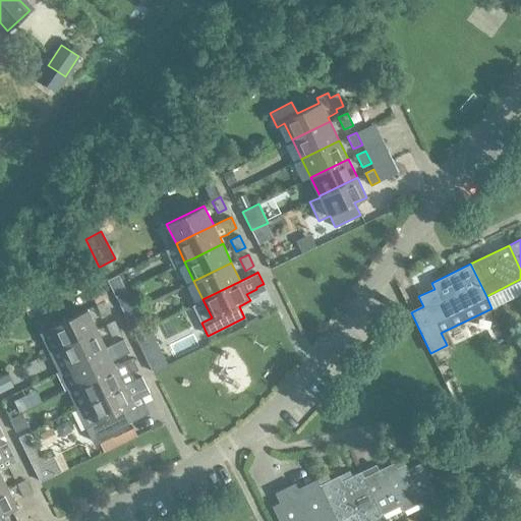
[(90,273),(83,276),(92,290),(89,292),(96,304),(95,304),(102,317),(110,312),(104,300),(90,273)]
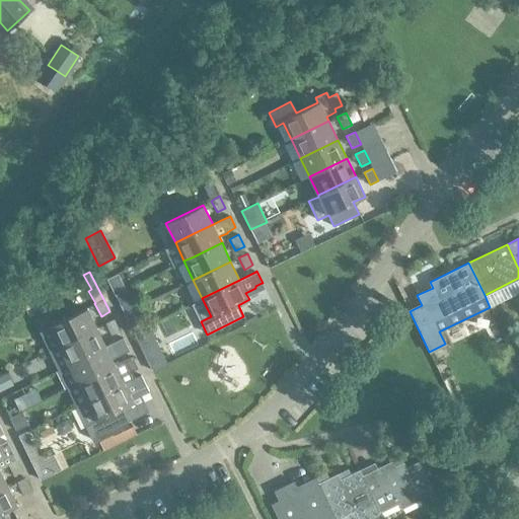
[(118,274),(107,279),(116,295),(126,291),(126,290),(118,274)]
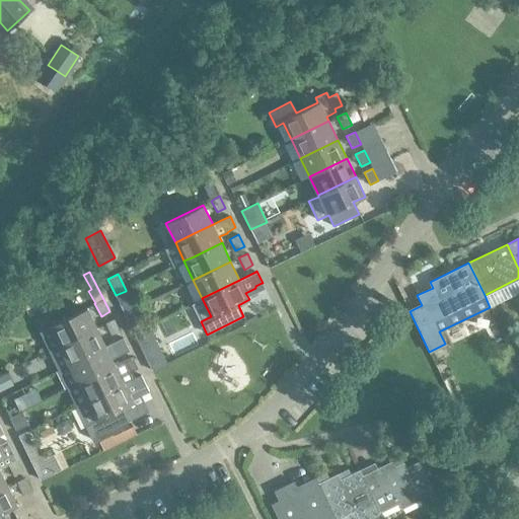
[(126,291),(116,295),(125,314),(138,307),(129,289),(126,290),(126,291)]
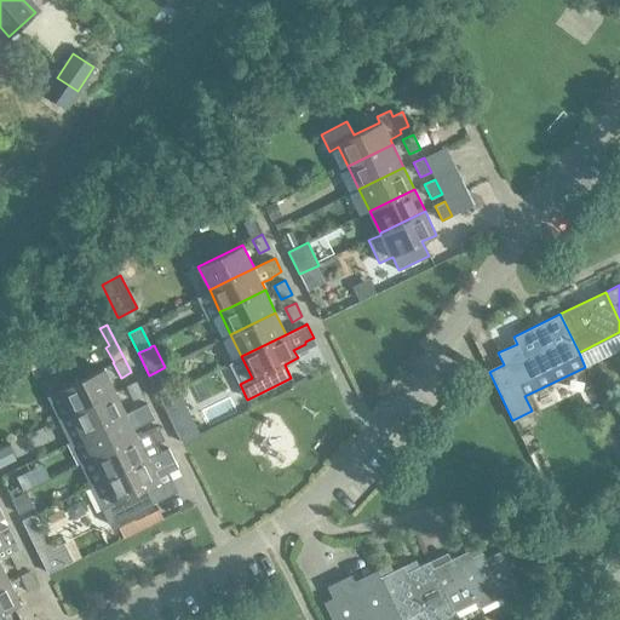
[(165,367),(149,375),(160,399),(176,391),(165,367)]
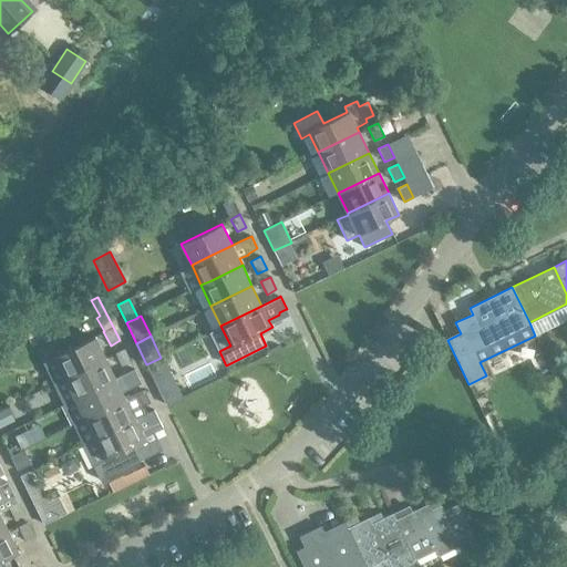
[(53,357),(42,362),(52,383),(105,358),(94,337),(53,357)]
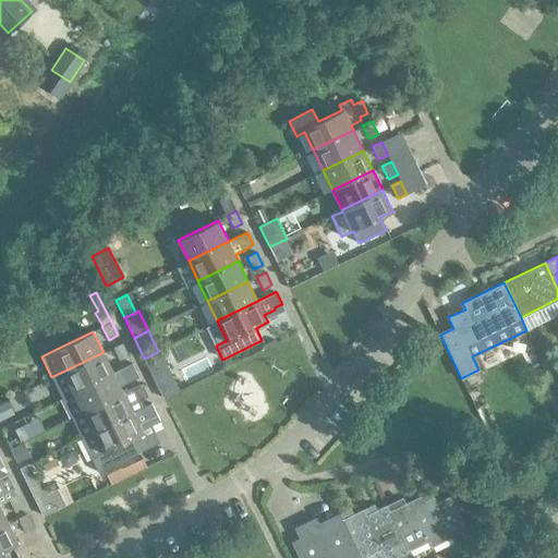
[(122,342),(112,348),(118,361),(129,355),(122,342)]
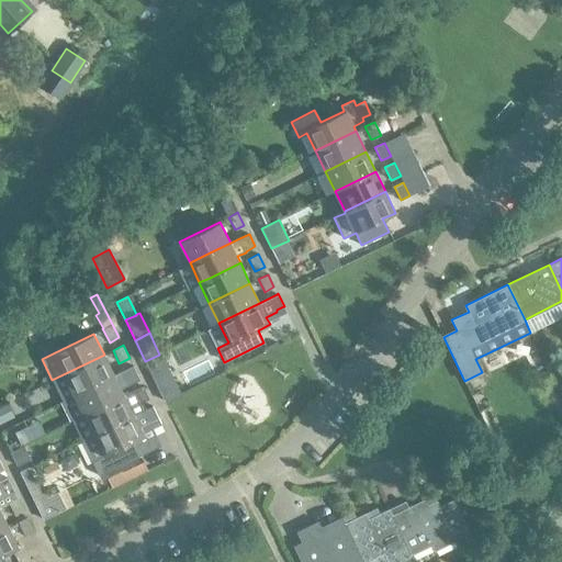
[(159,355),(145,361),(165,402),(181,393),(161,353),(159,355)]
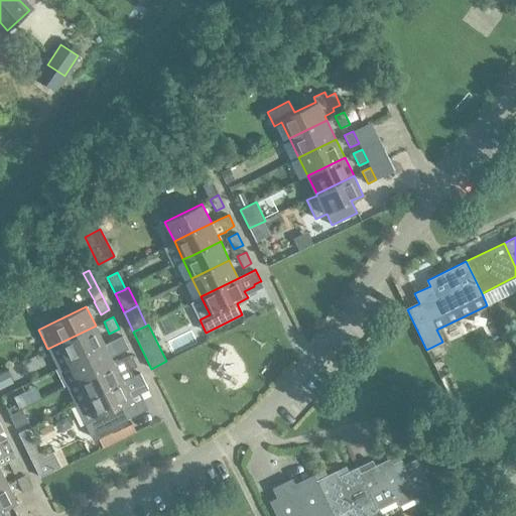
[(96,326),(47,349),(56,368),(105,344),(96,326)]
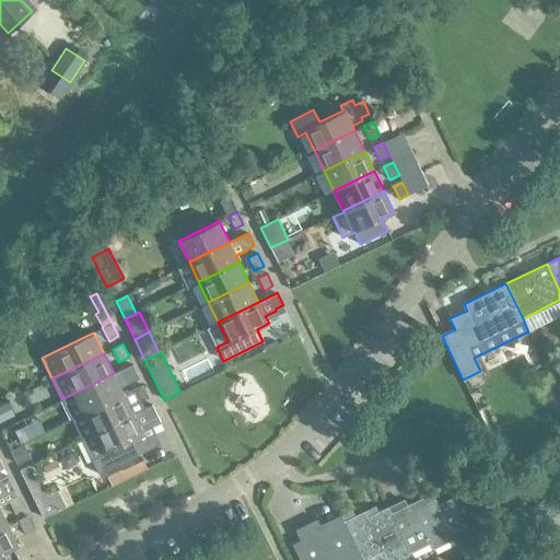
[(131,364),(121,370),(128,383),(138,377),(131,364)]
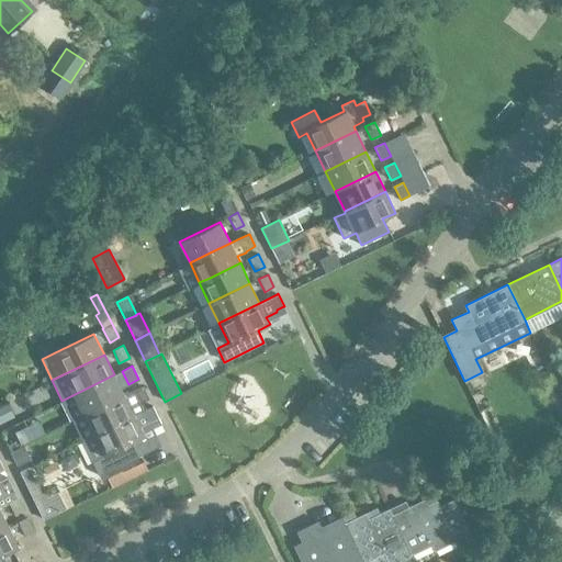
[(114,374),(62,401),(71,420),(124,395),(121,389),(128,385),(128,384),(122,371),(114,374)]
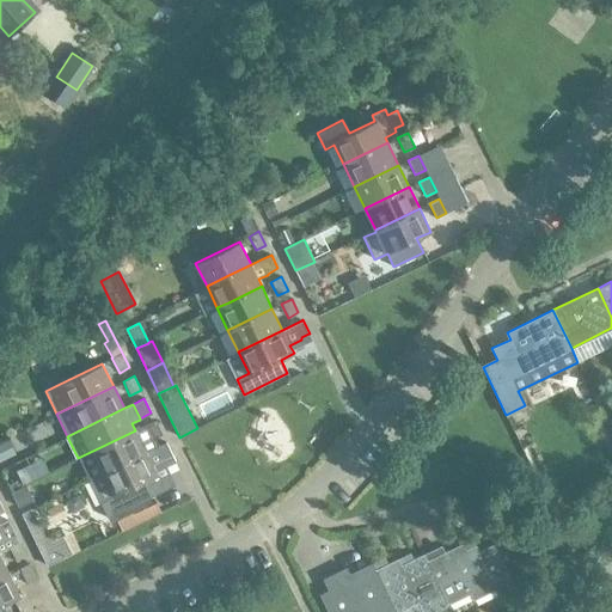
[(135,430),(78,458),(89,479),(157,447),(152,439),(161,434),(154,421),(135,430)]
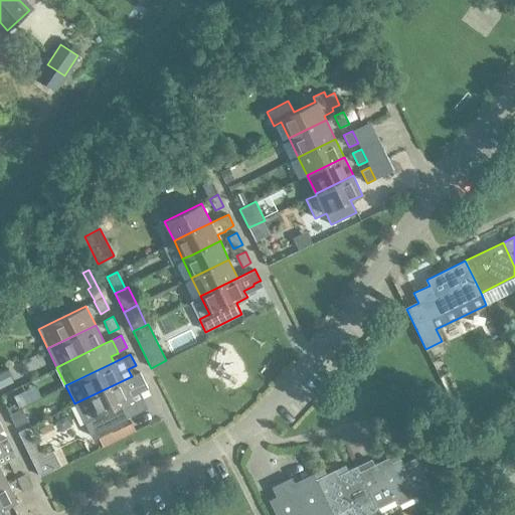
[(132,376),(74,403),(84,423),(86,422),(92,436),(128,417),(122,405),(133,400),(129,393),(138,389),(137,388),(145,384),(139,372),(133,375),(132,376)]
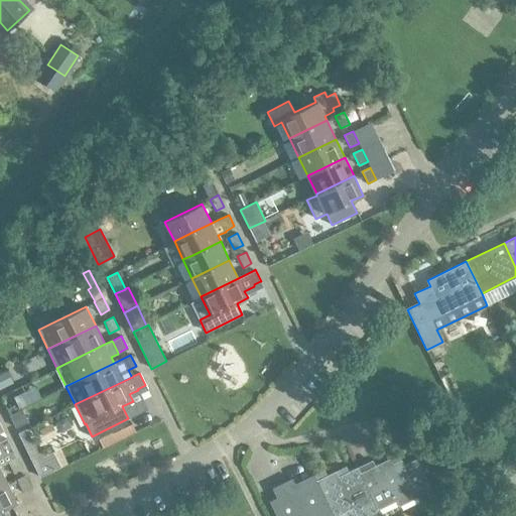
[(22,409),(9,415),(15,427),(28,421),(22,409)]
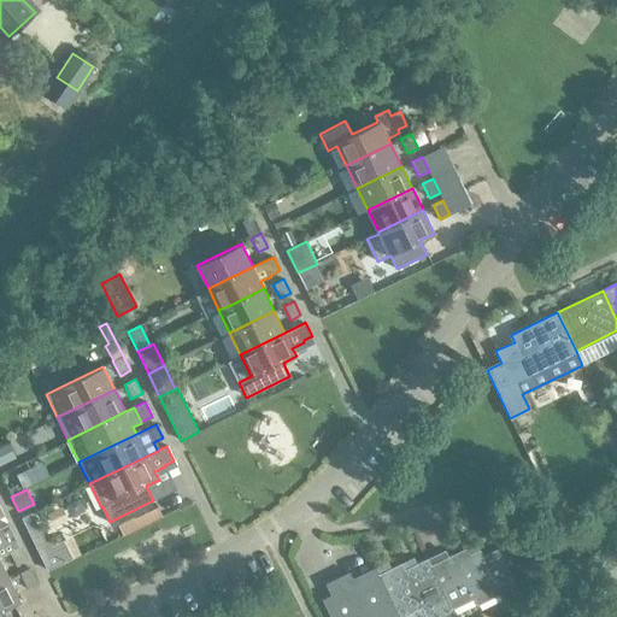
[(31,513),(22,518),(47,571),(72,559),(64,540),(52,545),(45,528),(40,530),(31,513)]
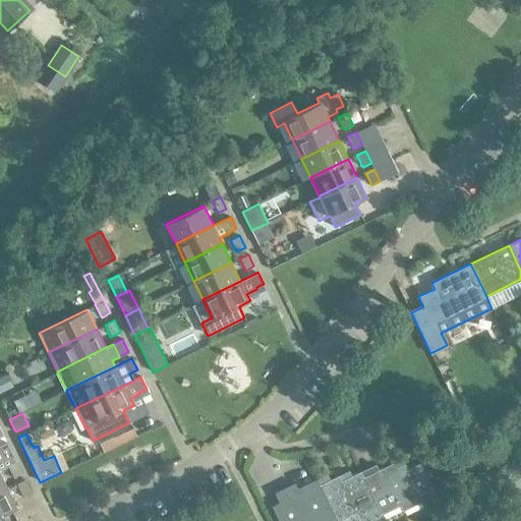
[(0,469),(8,465),(15,462),(15,461),(6,443),(0,446),(0,469)]
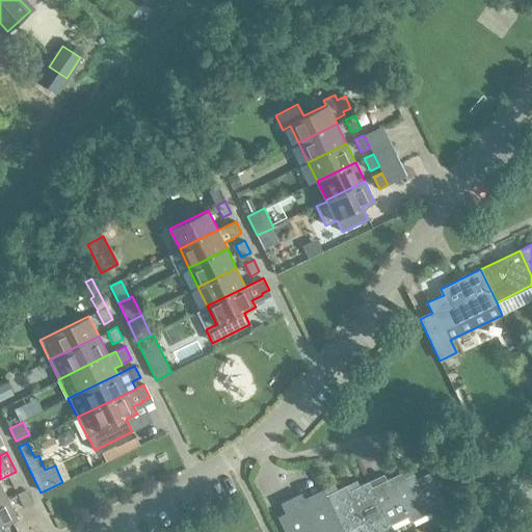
[(16,472),(8,475),(14,486),(22,483),(17,471),(16,471),(16,472)]
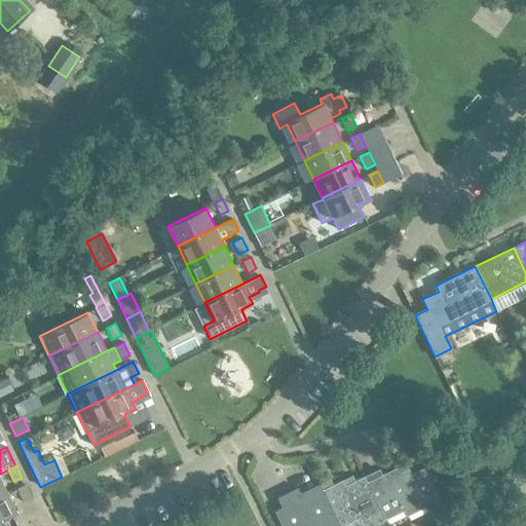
[(409,467),(389,478),(404,510),(407,515),(425,505),(428,512),(443,504),(424,467),(411,474),(409,467)]
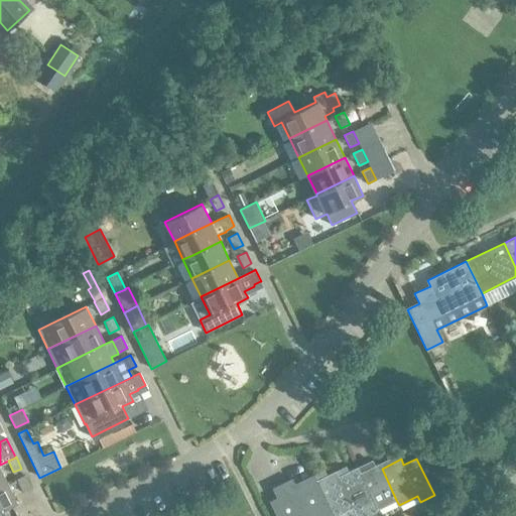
[(379,463),(360,472),(377,509),(396,500),(382,469),(379,463)]
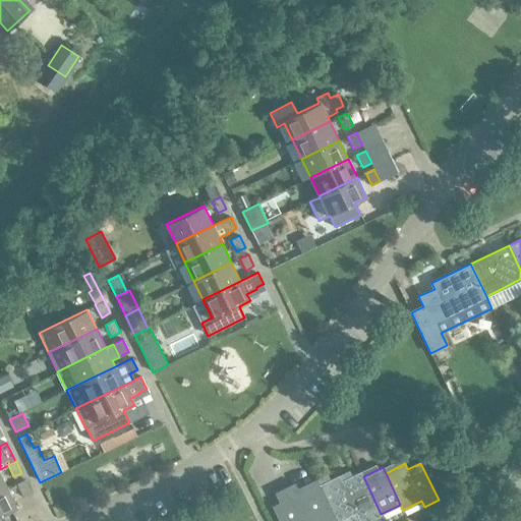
[(361,471),(342,480),(356,512),(358,518),(359,520),(375,520),(383,518),(381,514),(363,476),(361,471)]
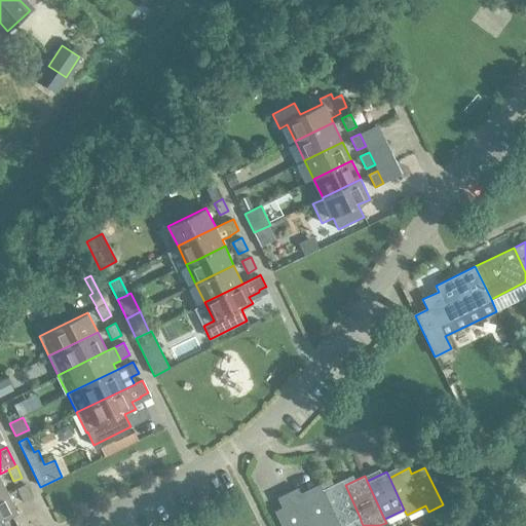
[(342,480),(323,489),(339,525),(340,525),(360,517),(345,485),(342,480)]
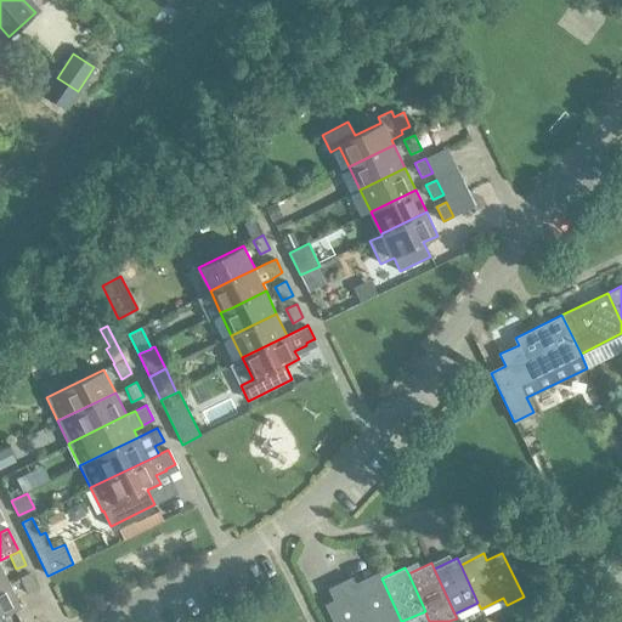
[(28,572),(20,577),(27,591),(35,586),(28,572)]
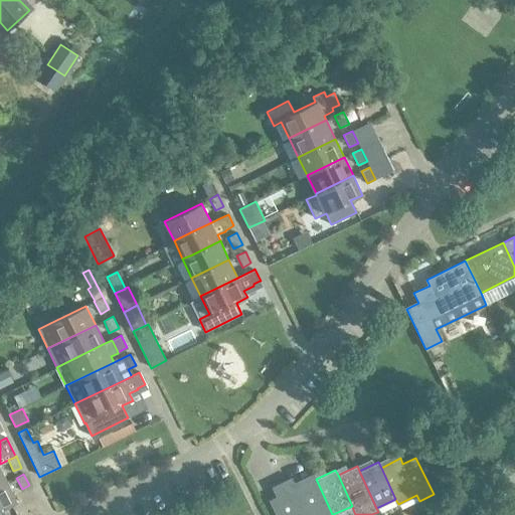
[(292,478),(272,487),(280,503),(272,507),(276,514),(332,514),(316,479),(313,474),(294,483),(292,478)]
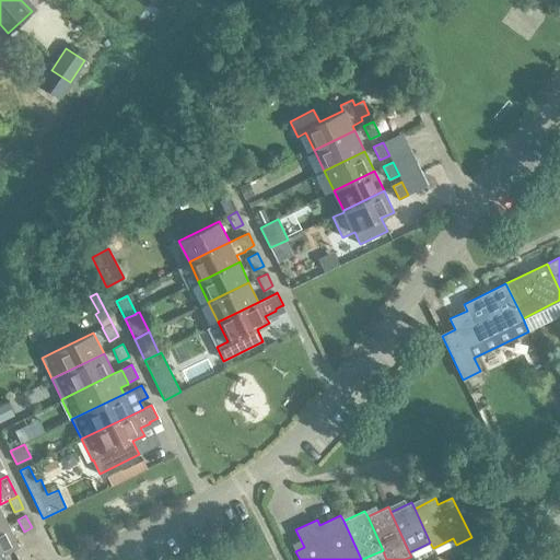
[(9,525),(0,528),(0,555),(19,546),(9,525)]
